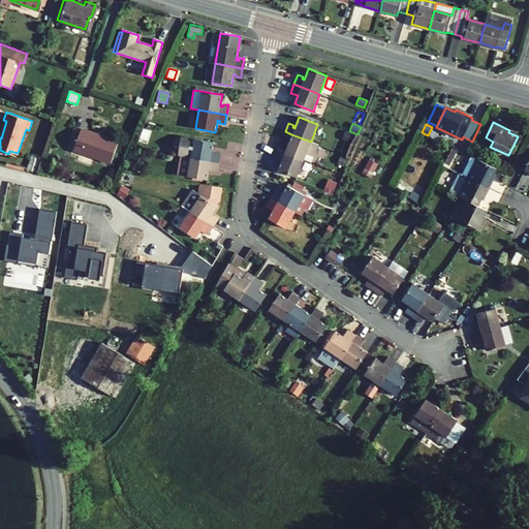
[(81,129),(73,150),(111,163),(118,142),(81,129)]
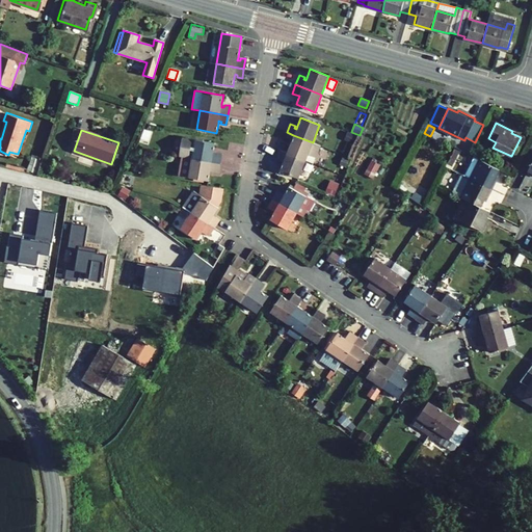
[(346,140),(351,143),(354,134),(349,132),(346,140)]
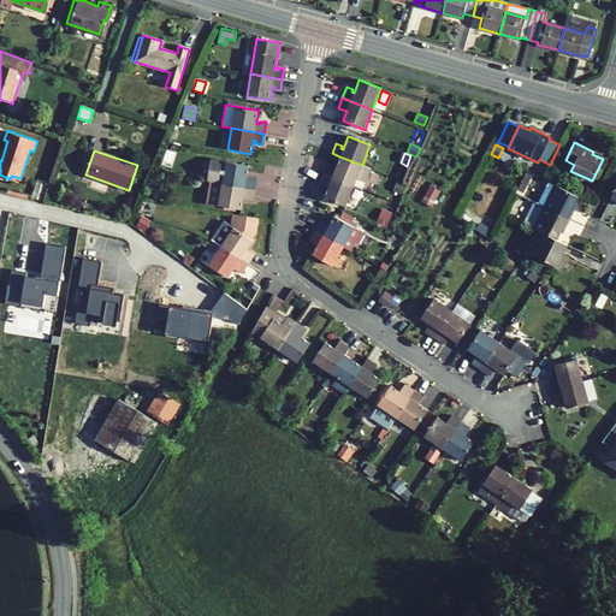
[(365,183),(369,169),(362,165),(339,157),(332,177),(354,185),(356,179),(365,183)]
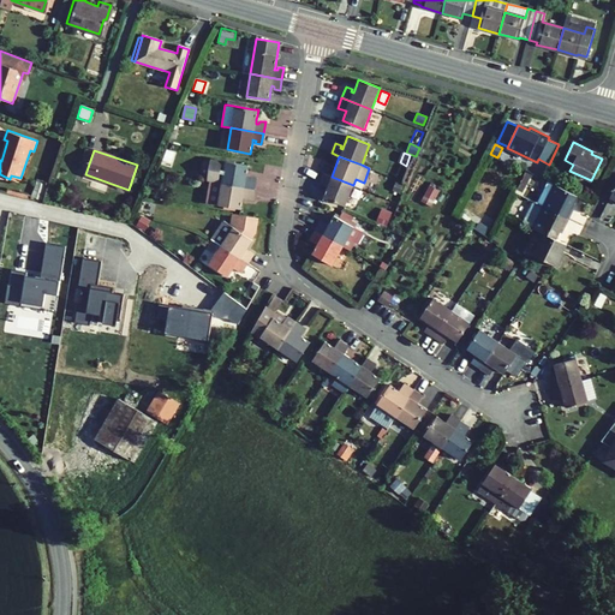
[(213,160),(209,181),(254,189),(256,177),(250,177),(249,179),(246,179),(246,175),(249,166),(213,160)]
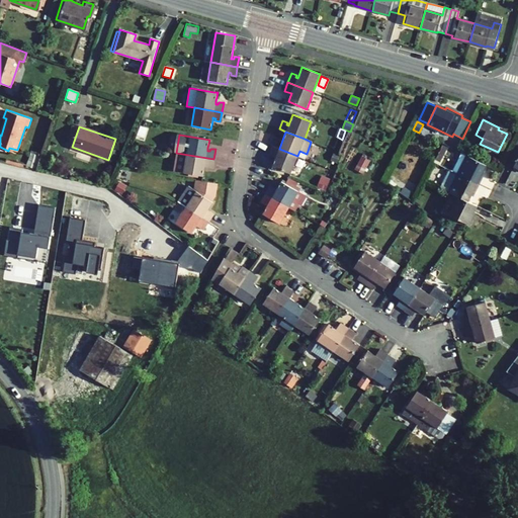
[(476,135),(472,140),(480,144),(483,139),(476,135)]
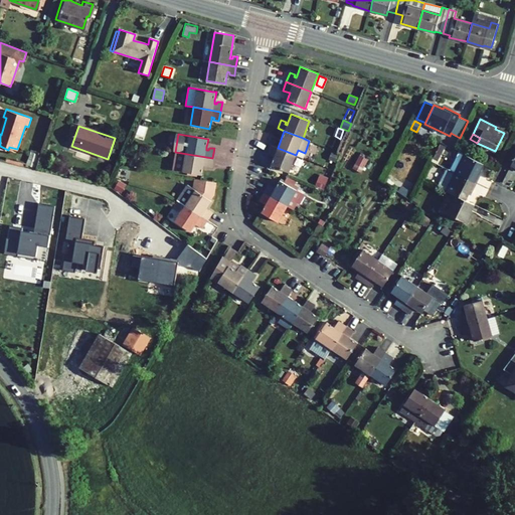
[(447,146),(454,149),(457,142),(451,139),(447,146)]
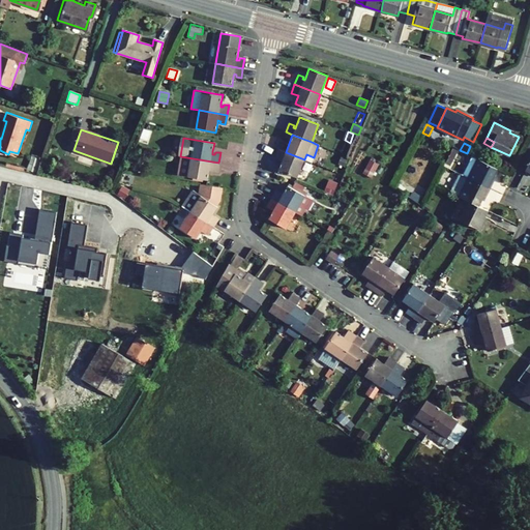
[(452,148),(445,164),(450,166),(458,151),(452,148)]
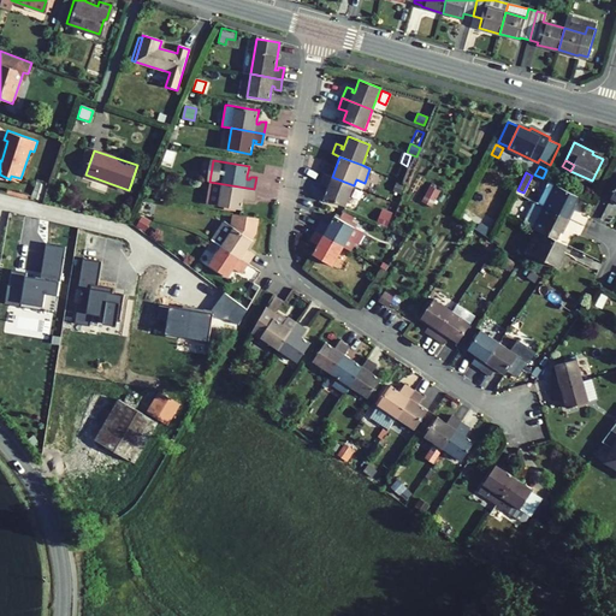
[(324,173),(319,184),(325,187),(326,184),(329,185),(327,188),(324,197),(345,206),(354,185),(332,177),(324,173)]
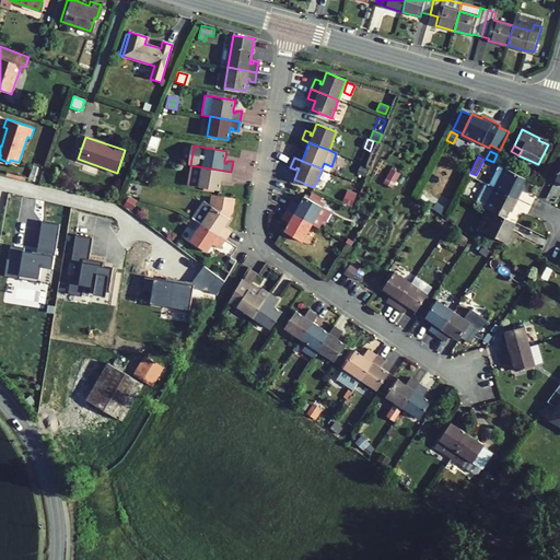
[(329,172),(331,166),(324,163),(322,168),(329,172)]
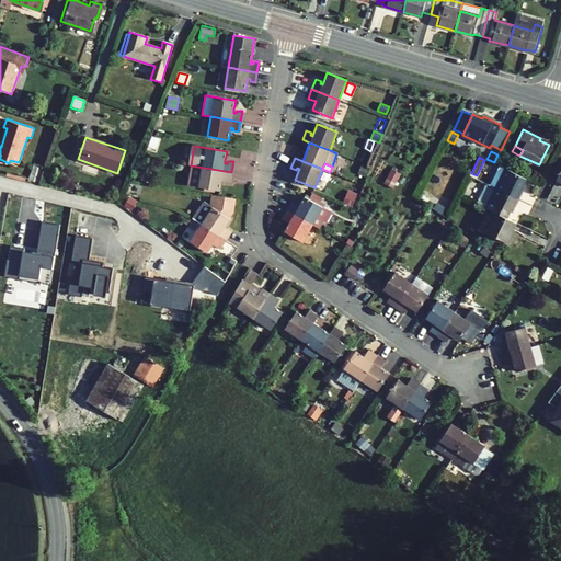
[(34,165),(29,182),(37,184),(43,169),(34,165)]
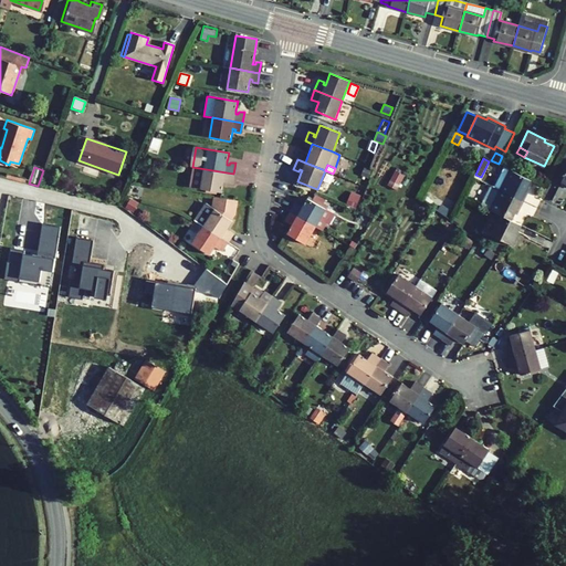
[(192,167),(189,187),(206,189),(217,191),(221,192),(223,182),(223,179),(227,180),(226,182),(231,184),(233,174),(192,167)]
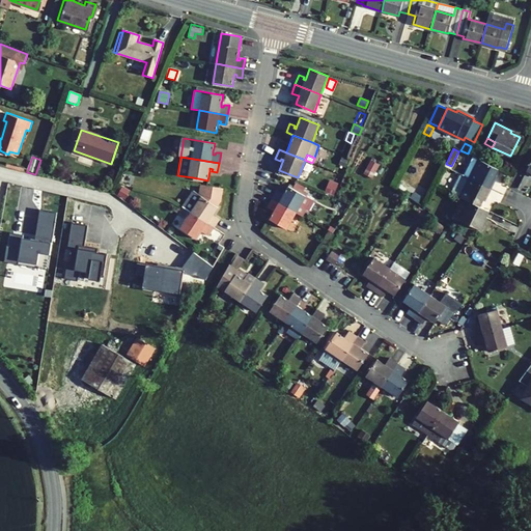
[(345,167),(348,160),(341,157),(339,165),(345,167)]
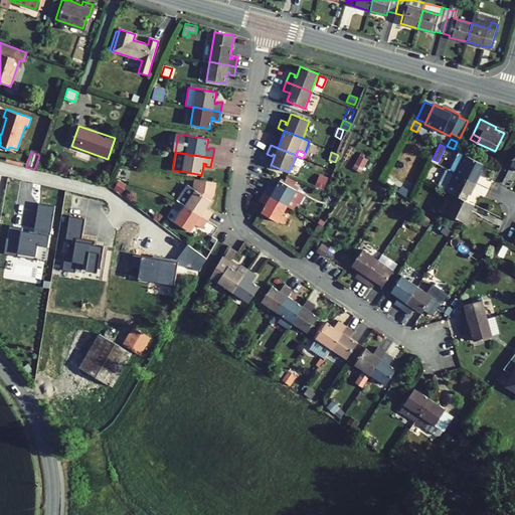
[(465,155),(459,152),(450,170),(456,173),(465,155)]
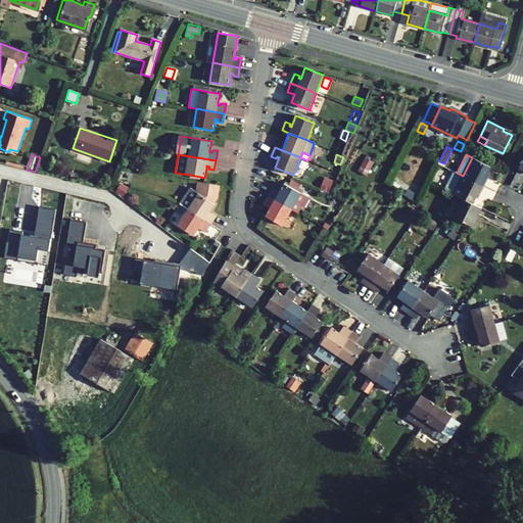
[(374,161),(366,157),(359,170),(367,175),(374,161)]
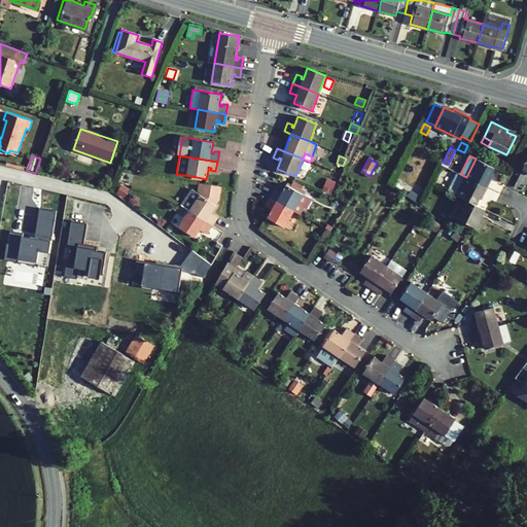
[(466,177),(487,187),(492,178),(490,177),(494,168),(476,159),(466,177)]
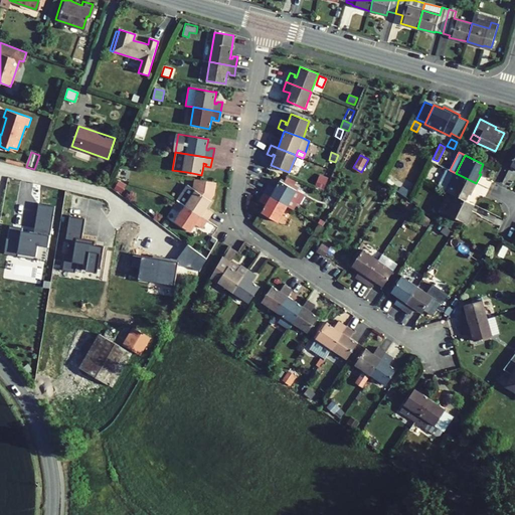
[(470,191),(472,192),(476,183),(456,173),(450,170),(447,169),(438,187),(456,195),(465,200),(470,191)]
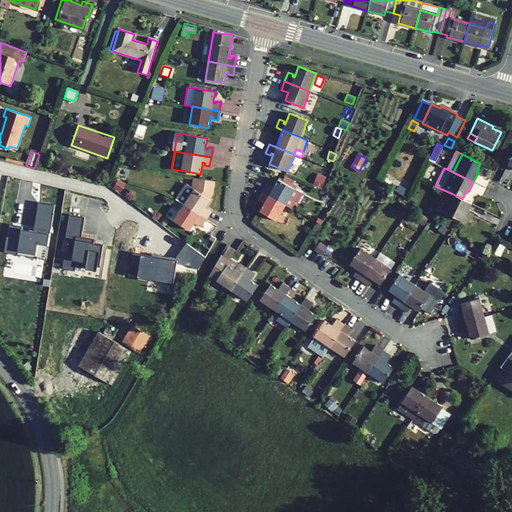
[(314,184),(322,187),(325,178),(317,175),(314,184)]
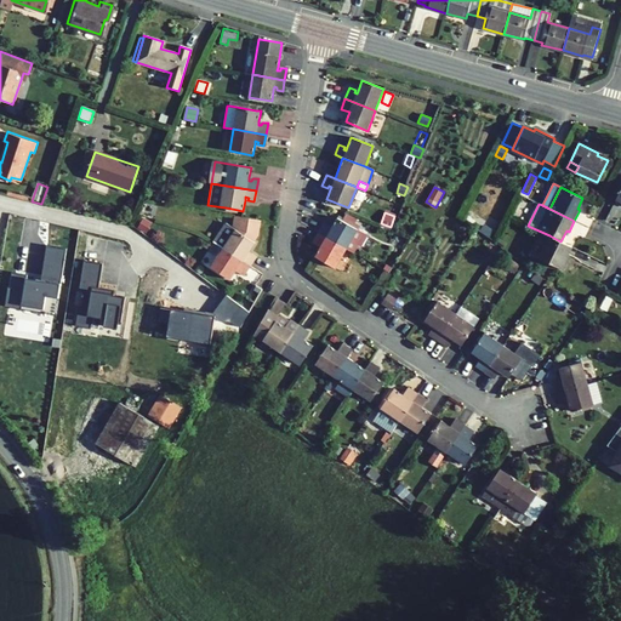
[(226,223),(214,241),(223,248),(250,267),(256,256),(251,254),(250,256),(248,255),(249,251),(255,243),(254,241),(258,235),(261,220),(234,216),(233,228),(226,223)]
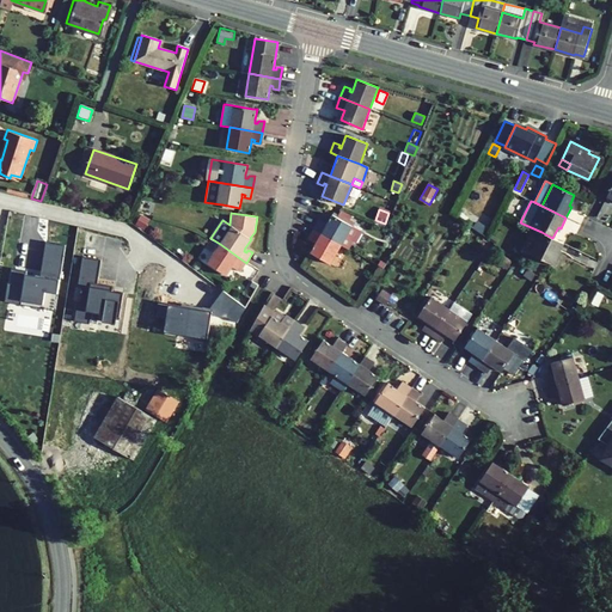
[(341,245),(348,249),(353,242),(355,243),(362,232),(352,226),(337,218),(331,214),(326,224),(324,226),(322,225),(324,222),(318,219),(313,230),(341,245)]
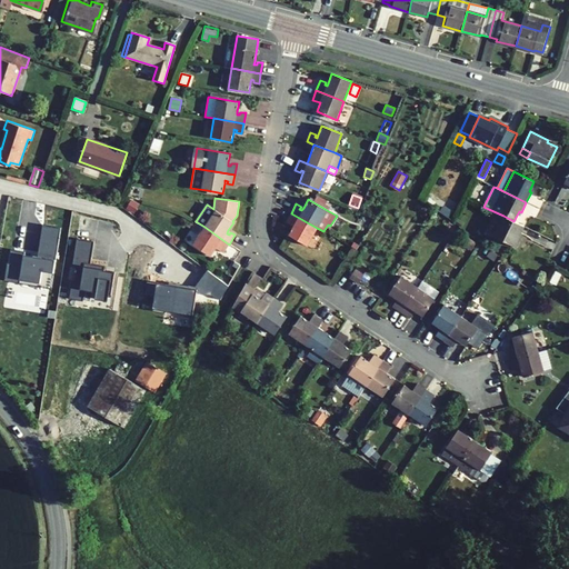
[(329,207),(315,199),(313,202),(327,210),(329,207)]
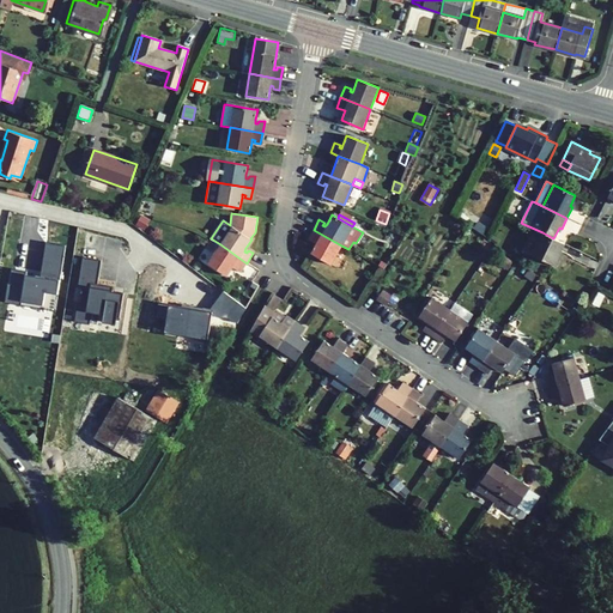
[(135,225),(144,230),(150,220),(141,216),(135,225)]
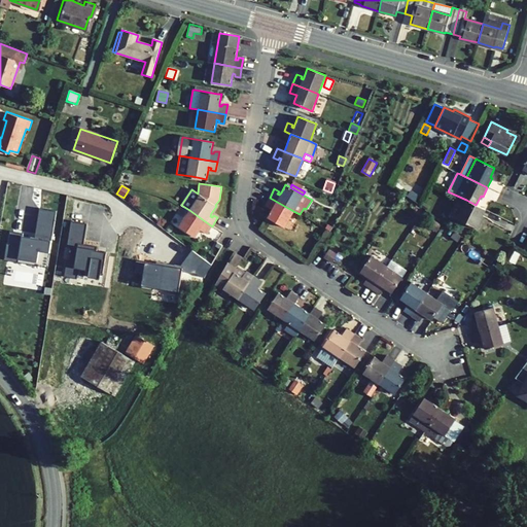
[(270,198),(265,206),(269,208),(270,206),(273,207),(271,210),(267,217),(284,227),(293,211),(270,198)]
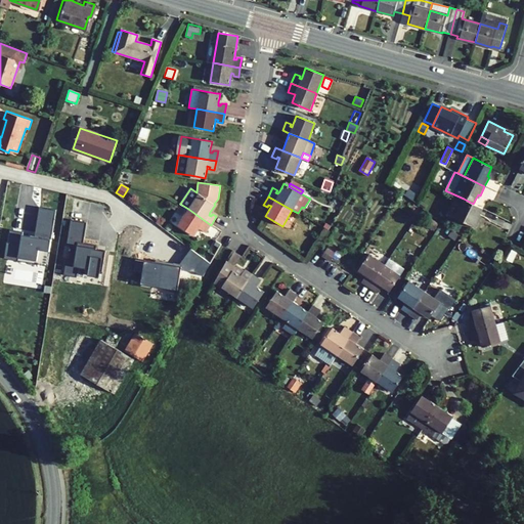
[(464,199),(454,217),(476,228),(480,219),(478,218),(482,209),(473,204),(464,199)]
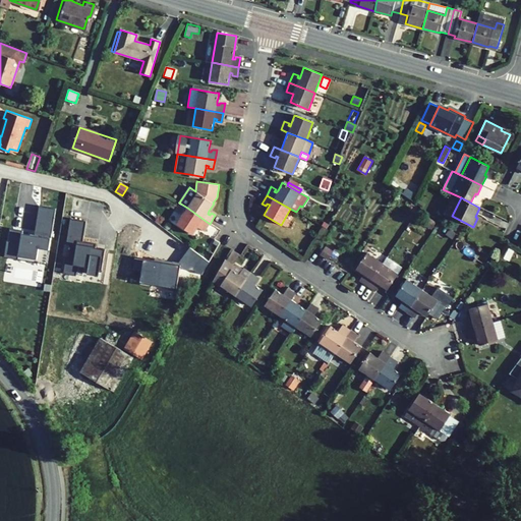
[(56,209),(39,206),(38,214),(54,217),(56,209)]
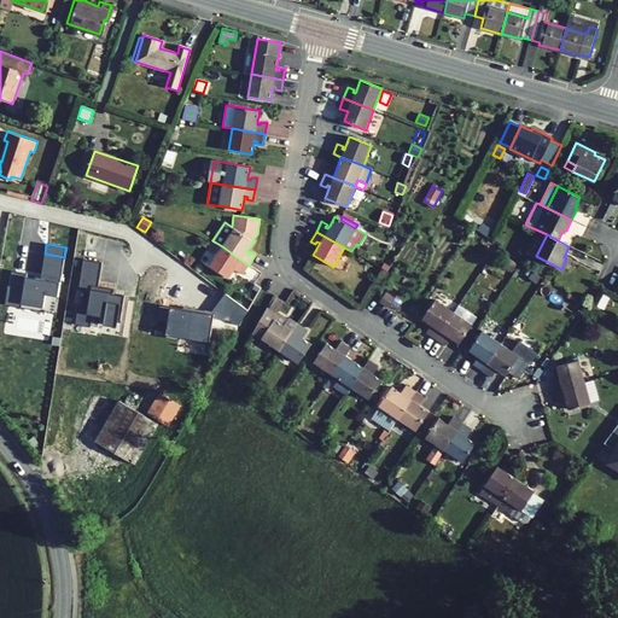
[(243,274),(249,266),(222,246),(209,266),(229,278),(235,269),(237,267),(239,268),(238,270),(243,274)]
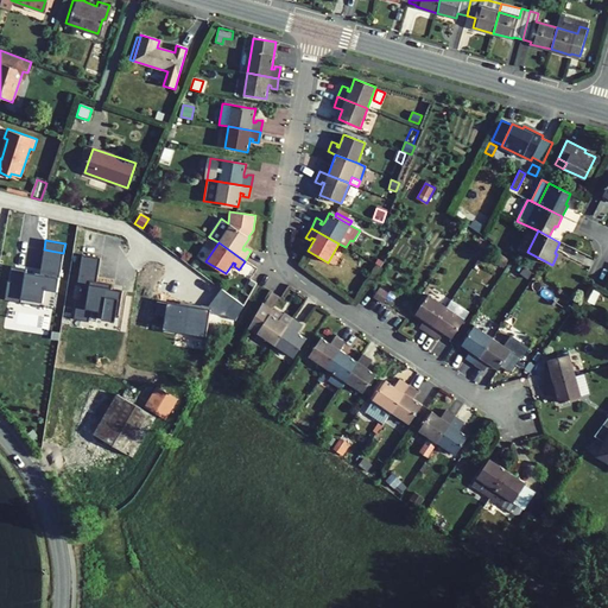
[(63,253),(44,249),(39,274),(26,272),(26,268),(11,266),(8,280),(7,280),(5,301),(55,309),(63,253)]
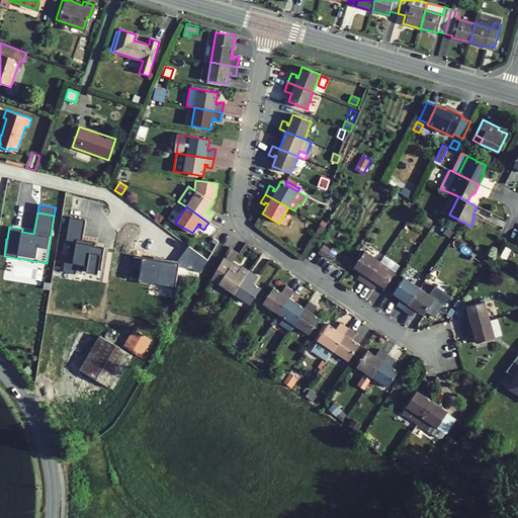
[(66,255),(63,272),(76,274),(77,264),(87,266),(86,268),(89,268),(101,270),(104,247),(95,246),(95,242),(82,240),(85,220),(70,218),(66,243),(70,244),(68,255),(66,255)]
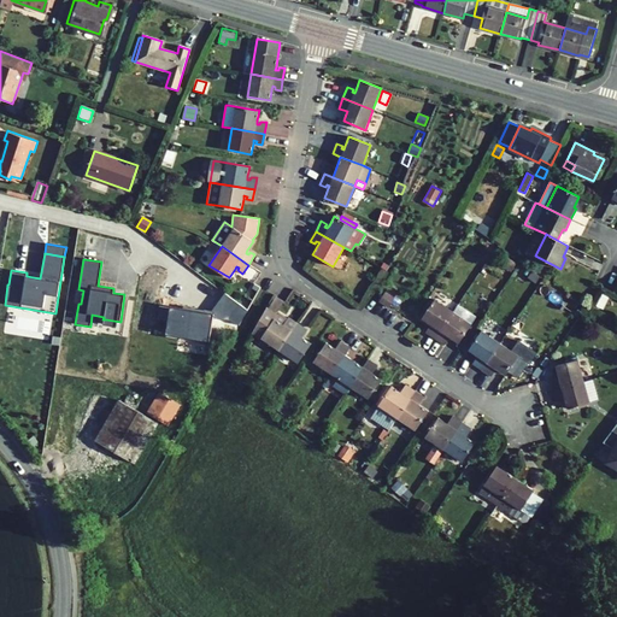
[(503,266),(511,271),(516,265),(507,259),(503,266)]
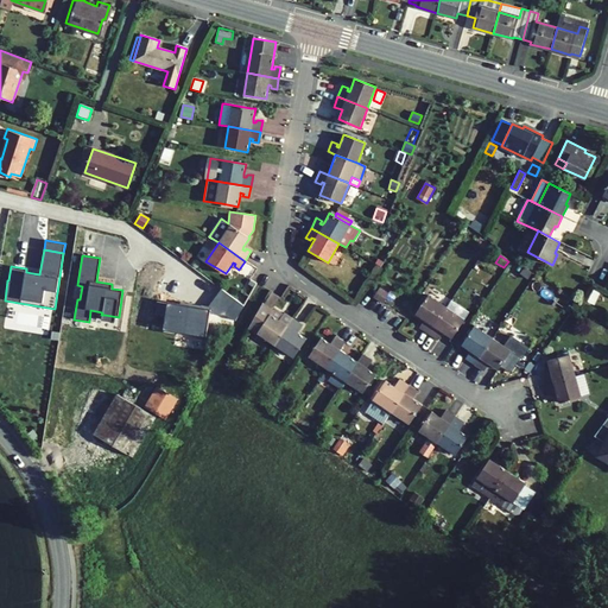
[(520,273),(529,278),(532,273),(524,267),(520,273)]
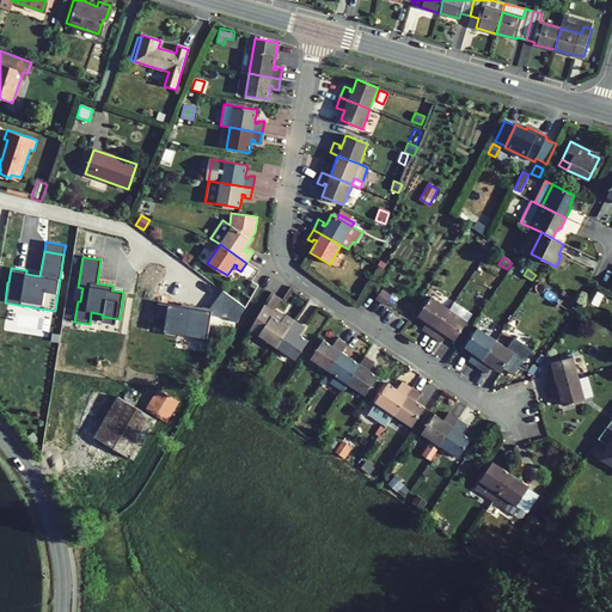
[(379,287),(374,294),(384,301),(386,299),(389,294),(379,287)]
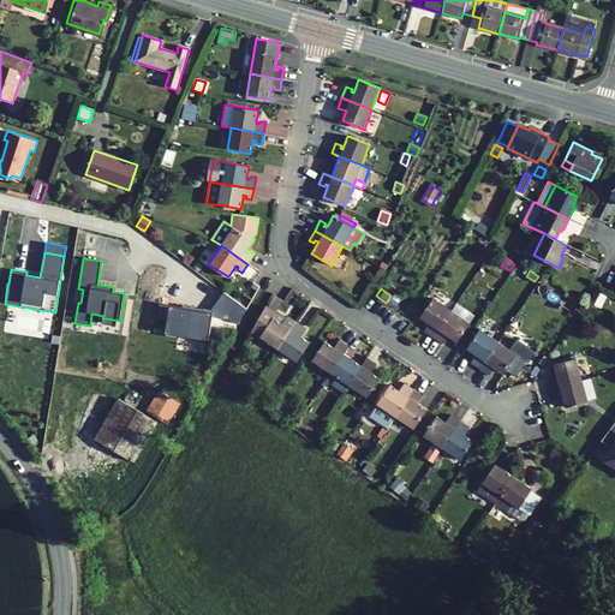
[(431,333),(449,306),(431,294),(419,314),(428,320),(422,327),(431,333)]
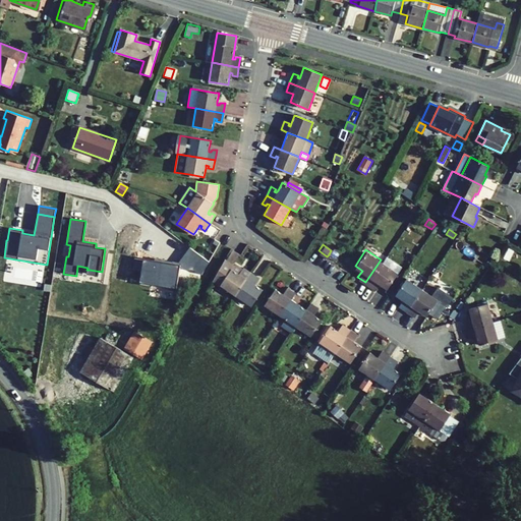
[(239,255),(232,251),(226,261),(233,265),(239,255)]
